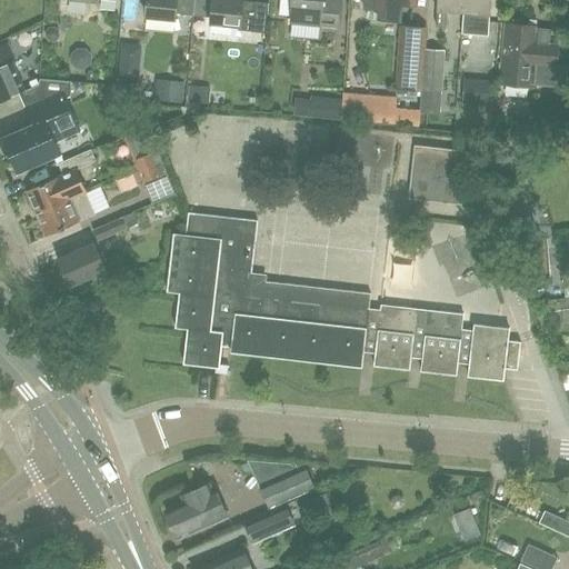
[(193,16),(193,0),(147,0),(146,17),(176,19),(176,15),(193,16)]
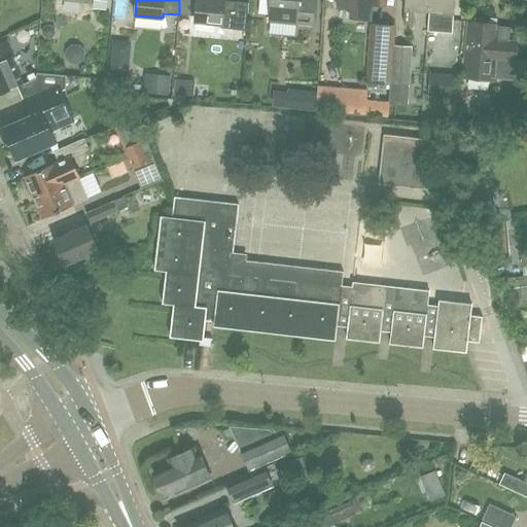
[(179,0),(179,14),(196,16),(195,22),(222,24),(221,28),(246,31),(249,3),(224,0),(179,0)]
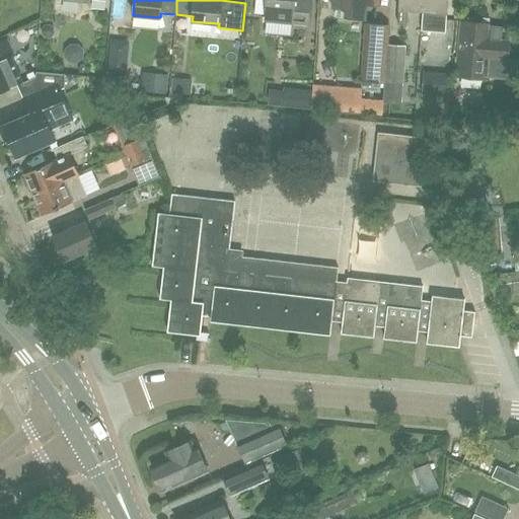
[(265,20),(308,25),(310,0),(255,0),(254,14),(266,15),(265,20)]
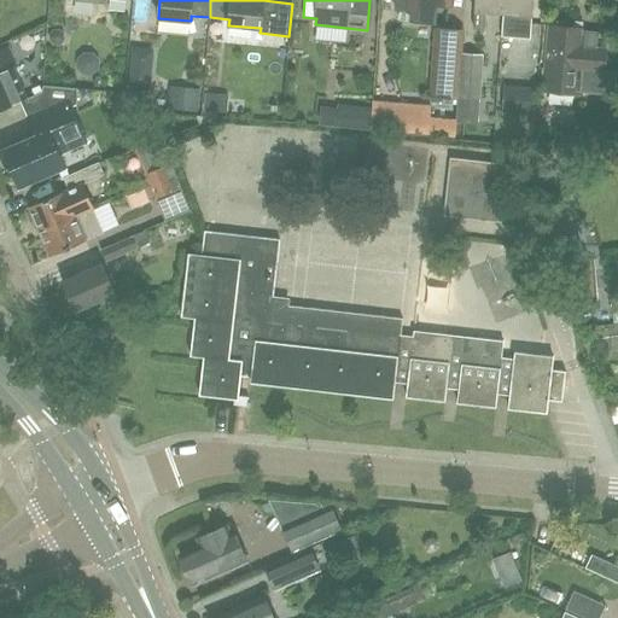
[(396,0),(396,10),(413,11),(413,21),(426,22),(437,22),(438,5),(450,6),(450,0),(396,0)]
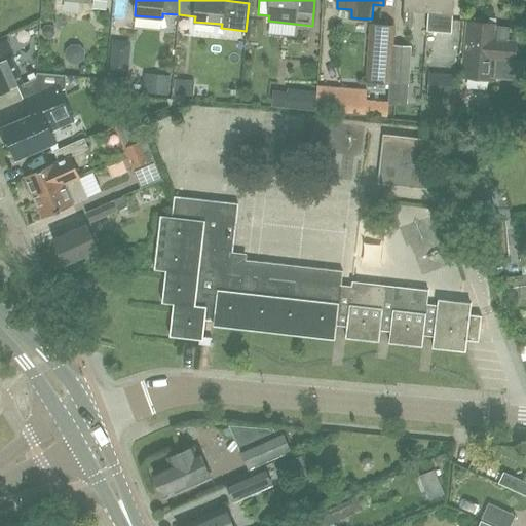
[(427,12),(428,0),(405,0),(403,25),(412,26),(414,11),(427,12)]
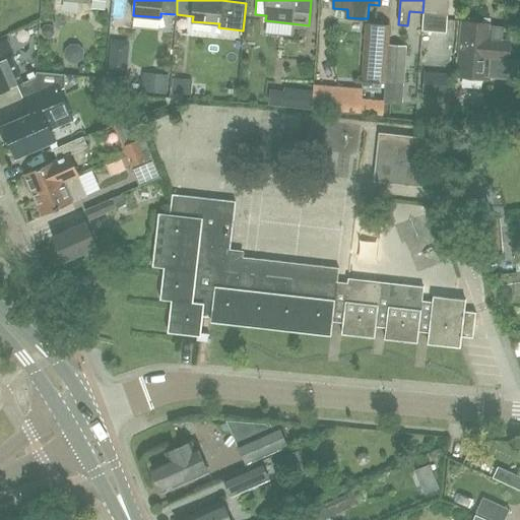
[(424,0),(423,12),(424,12),(421,31),(446,34),(448,0),(424,0)]
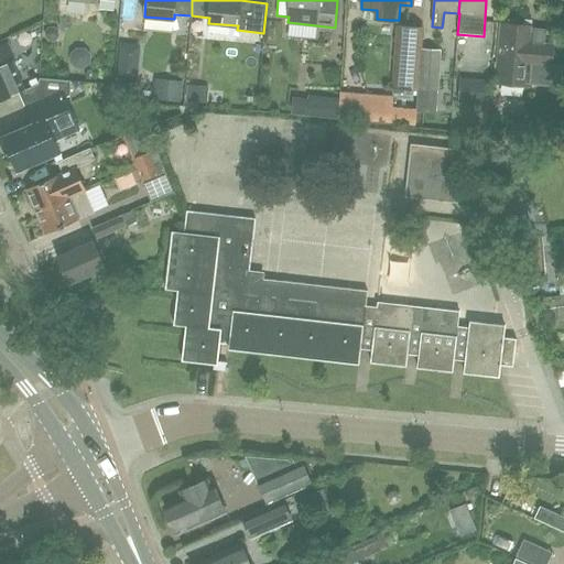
[(552,86),(554,44),(545,44),(546,30),(535,29),(537,25),(501,23),(496,84),(530,87),(530,85),(552,86)]
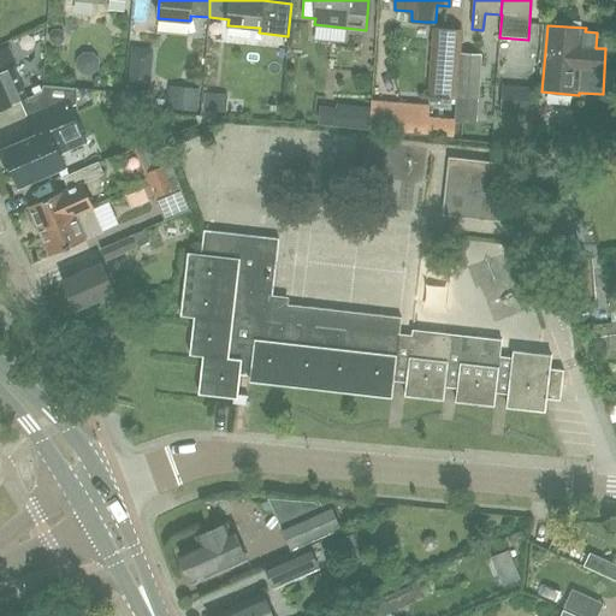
[(436,28),(431,95),(457,98),(462,30),(436,28)]
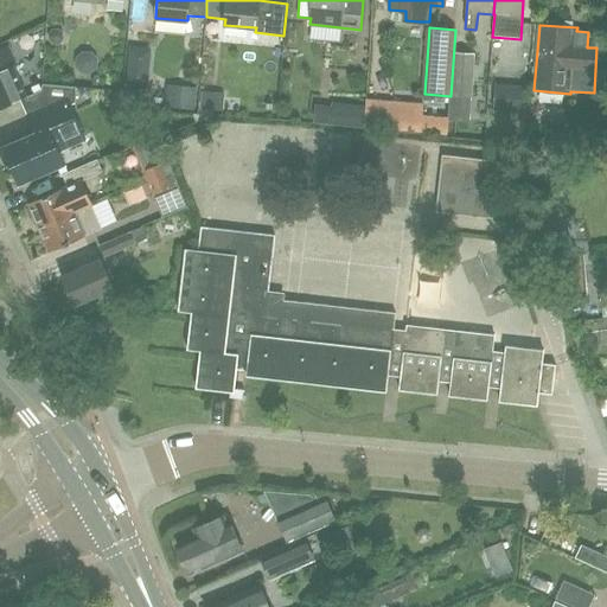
[(0,107),(26,96),(14,66),(17,65),(8,46),(0,50),(0,107)]
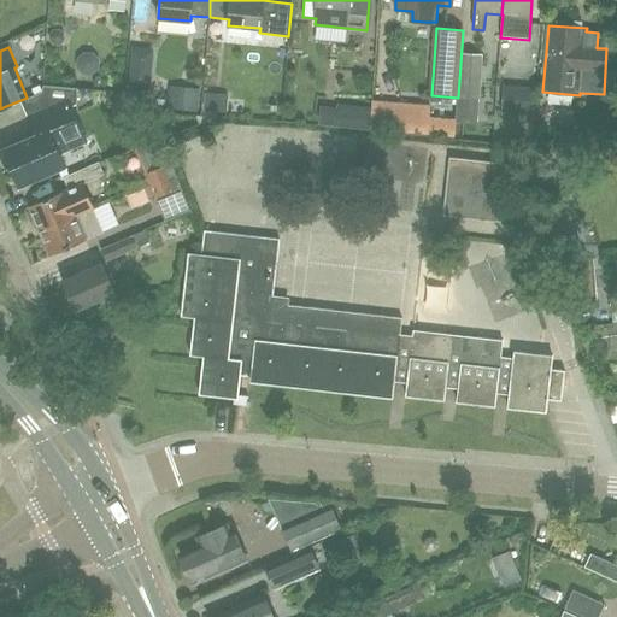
[(538,65),(538,47),(517,47),(517,64),(538,65)]
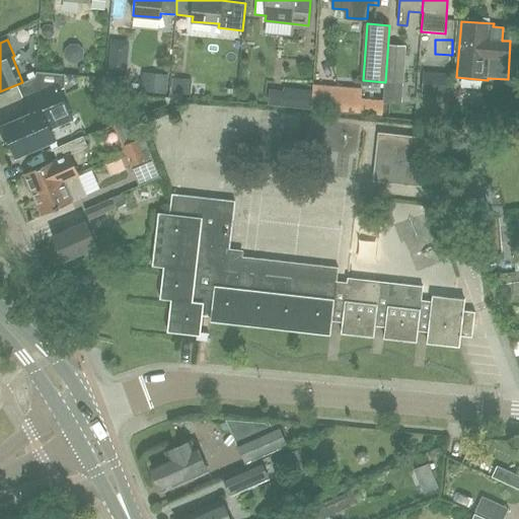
[(389,45),(386,82),(404,83),(406,46),(389,45)]
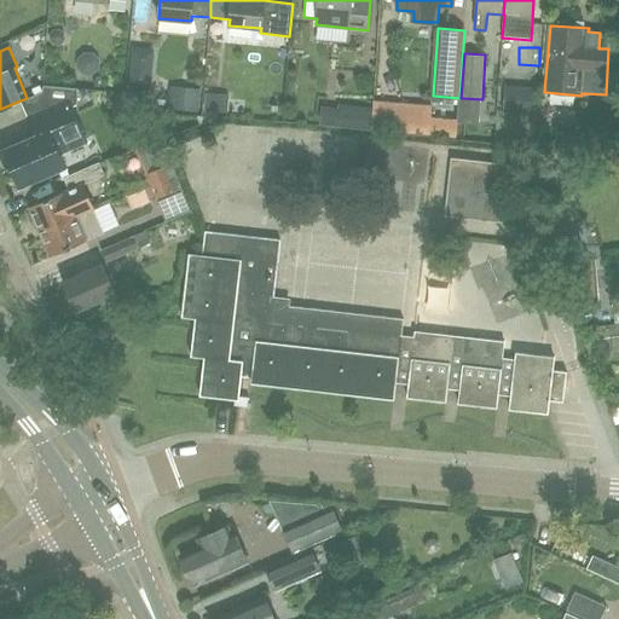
[(23,100),(28,113),(39,134),(21,142),(18,137),(0,145),(0,157),(6,171),(11,168),(21,187),(65,167),(61,155),(87,143),(70,105),(76,105),(77,88),(44,86),(42,93),(23,100)]
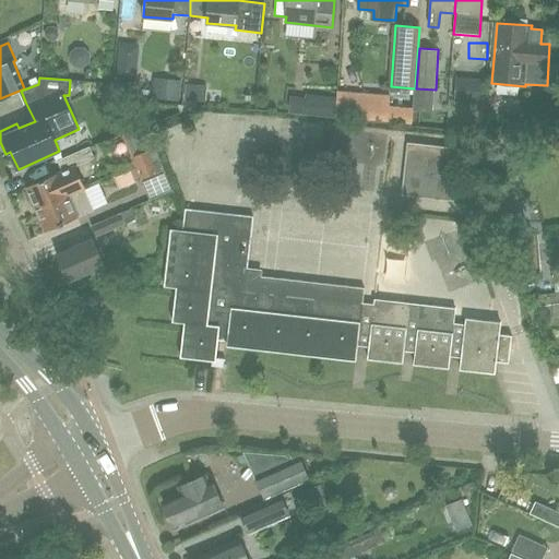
[(179,102),(181,81),(154,79),(152,99),(179,102)]
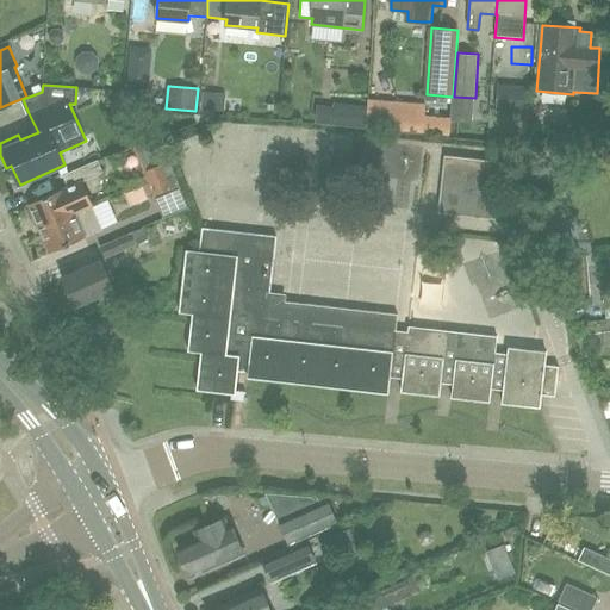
[(367,110),(365,129),(394,131),(448,137),(450,118),(424,116),(397,112),(398,103),(368,99),(368,100),(367,106),(367,110)]
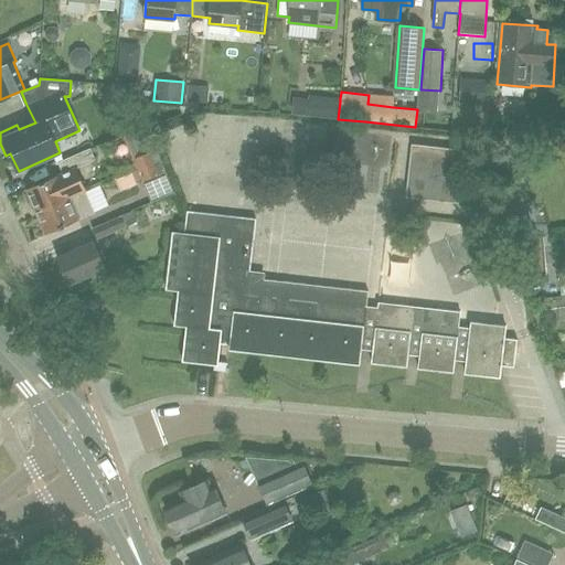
[(340,102),(340,98),(309,95),(308,98),(295,97),(292,114),(307,116),(338,119),(340,102)]
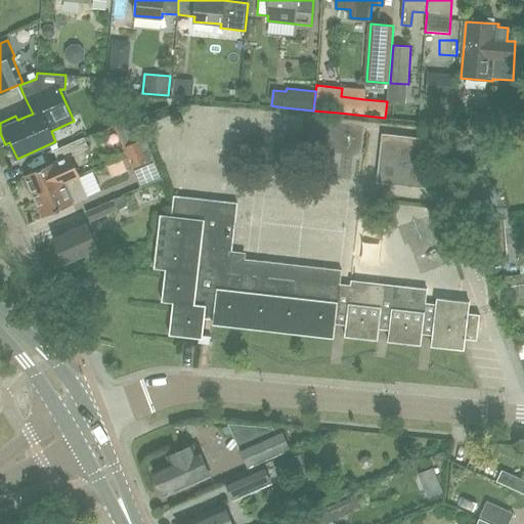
[(127,160),(150,150),(137,118),(115,127),(127,160)]
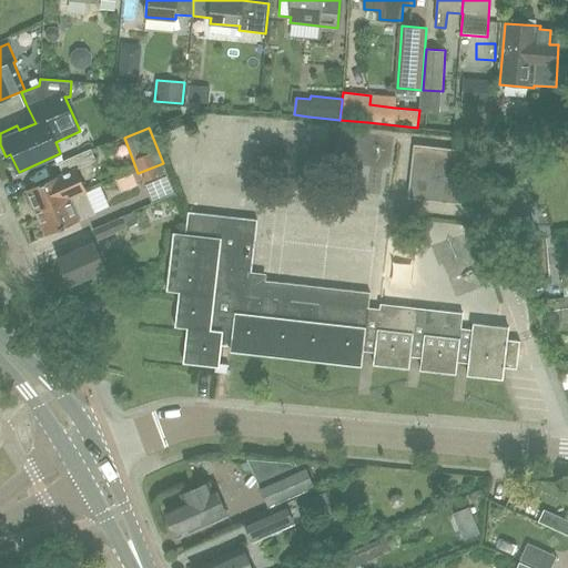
[(462,204),(467,151),(414,145),(408,198),(462,204)]
